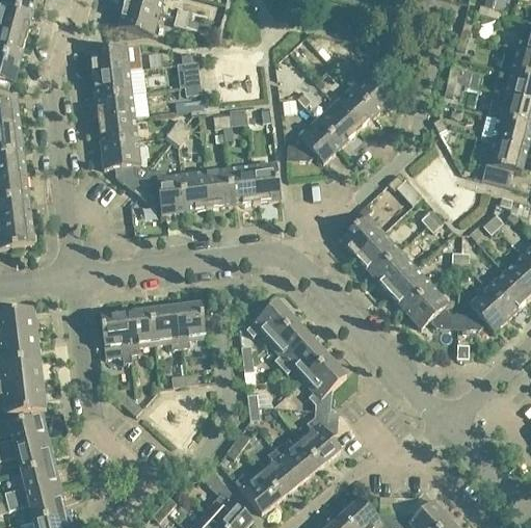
[(0,0),(0,3),(33,12),(35,0),(0,0)]
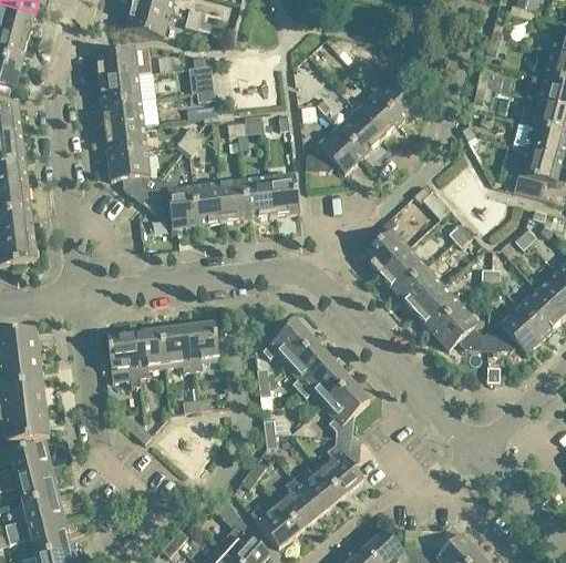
[(171,12),(173,0),(132,0),(132,2),(171,12)]
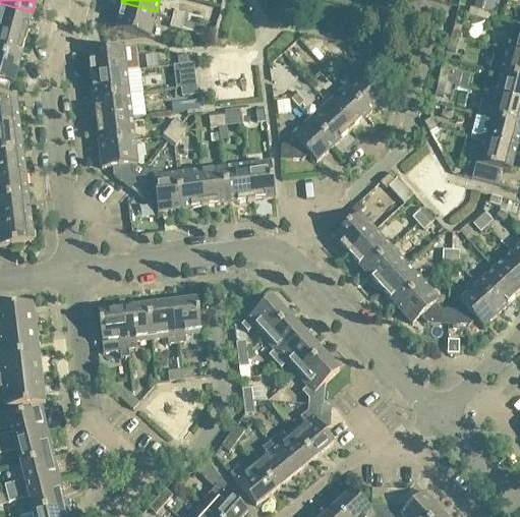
[(150,35),(157,11),(121,2),(115,25),(150,35)]
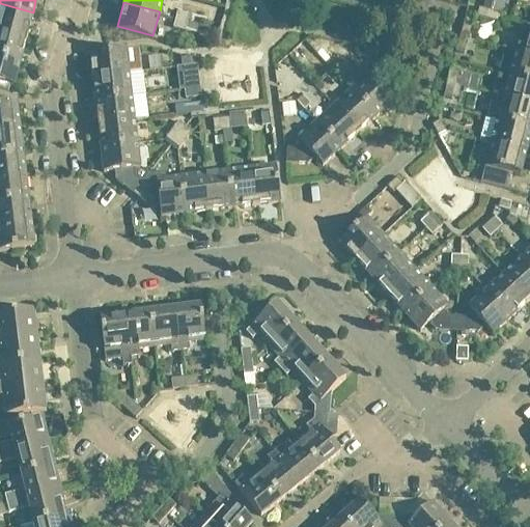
[(0,28),(27,35),(33,12),(0,3),(0,28)]
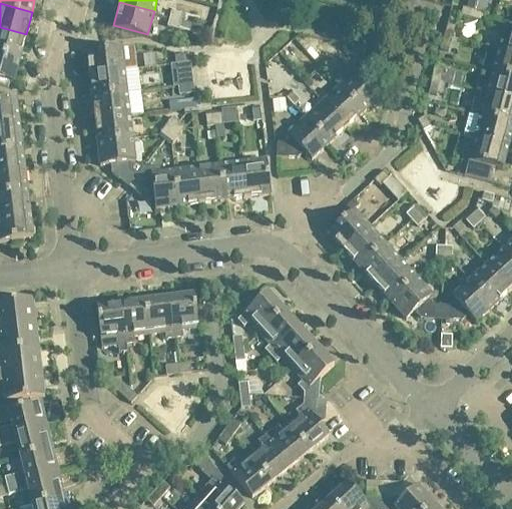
[(472,15),(474,7),(460,3),(458,11),(472,15)]
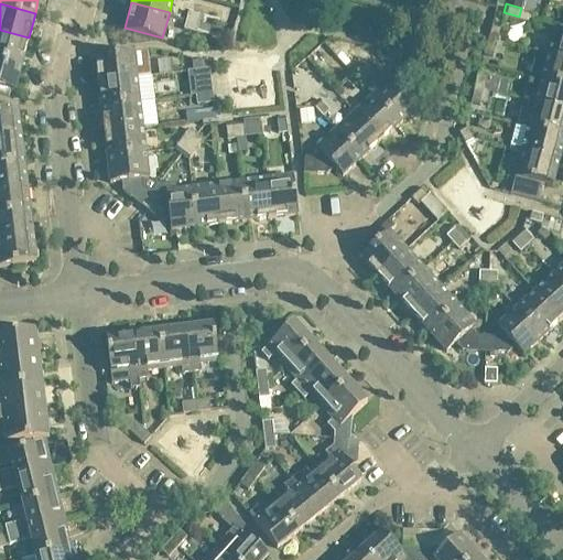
[(202,21),(204,12),(188,8),(186,17),(202,21)]
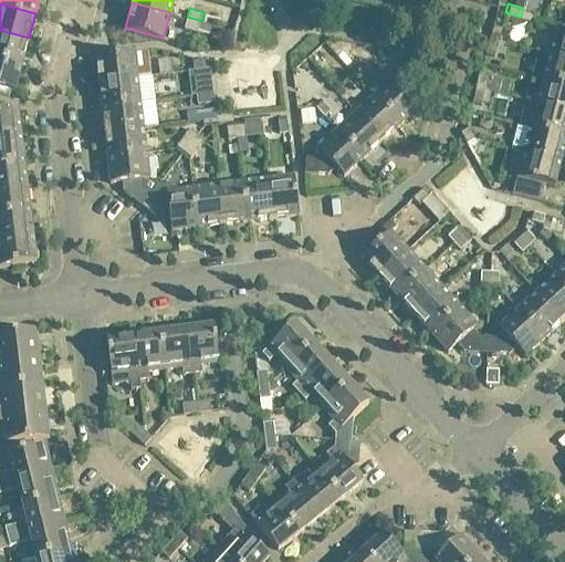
[(536,20),(539,11),(523,8),(521,17),(536,20)]
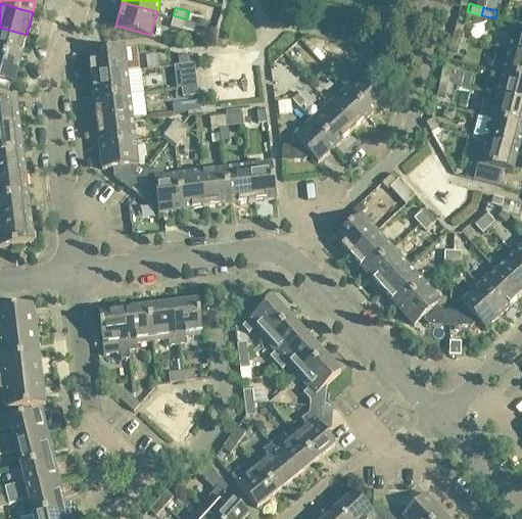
[(185,28),(187,19),(173,15),(171,24),(185,28)]
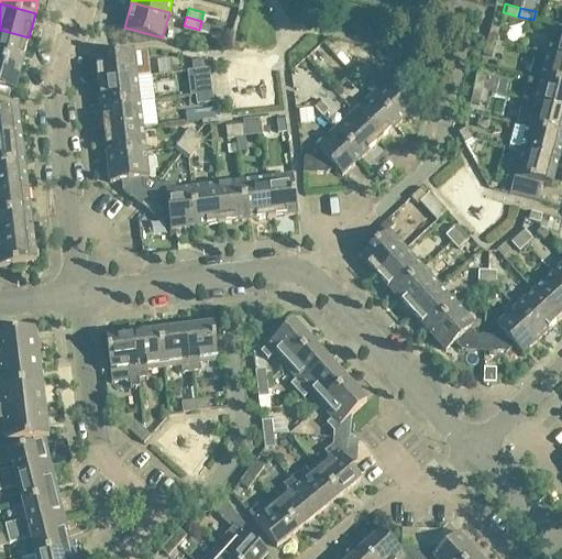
[(496,39),(500,25),(492,23),(488,35),(496,39)]
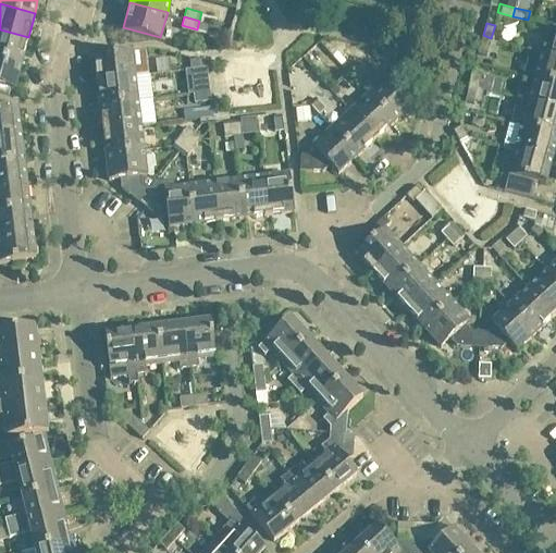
[(555,27),(547,25),(541,50),(555,54),(555,27)]
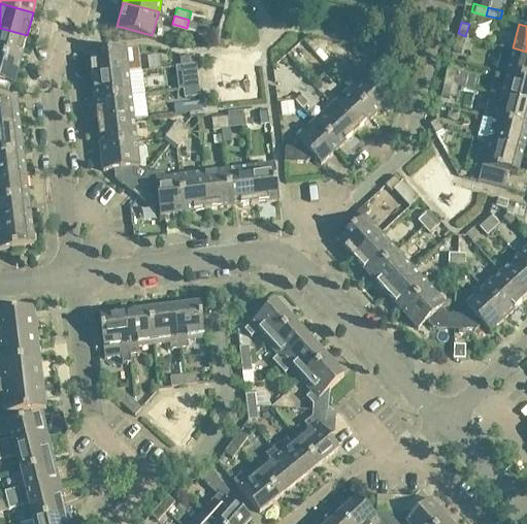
[(0,52),(21,58),(27,35),(0,28),(0,52)]
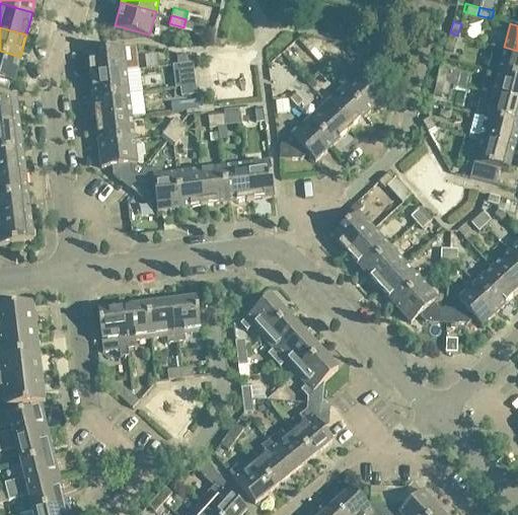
[(466,38),(457,35),(450,32),(446,46),(454,49),(455,46),(463,49),(466,38)]
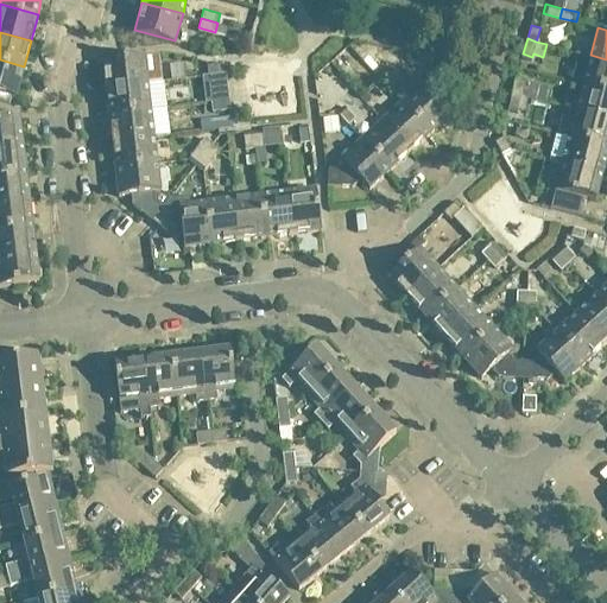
[(147,80),(144,51),(102,56),(106,84),(147,80)]
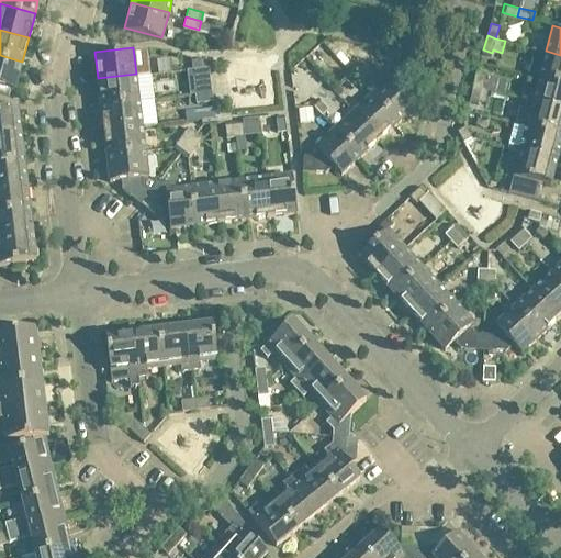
[(560,55),(546,51),(535,48),(528,73),(560,80),(560,55)]
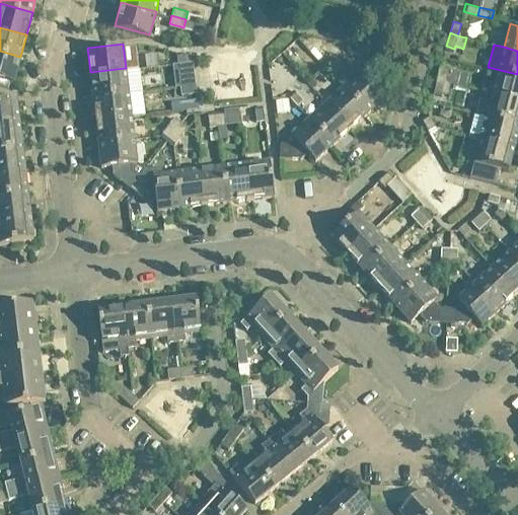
[(20,57),(0,51),(0,76),(14,80),(20,57)]
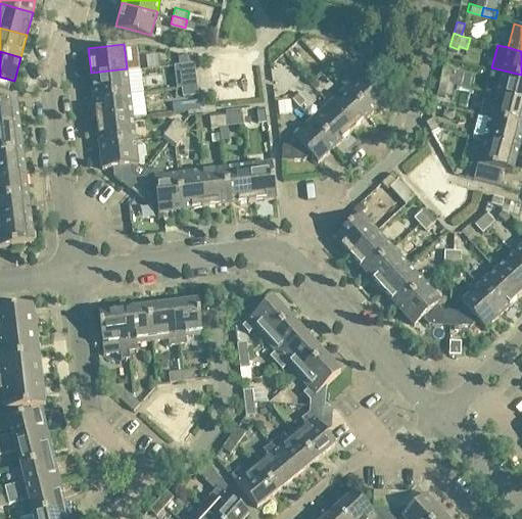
[(193,60),(192,51),(178,53),(179,61),(193,60)]
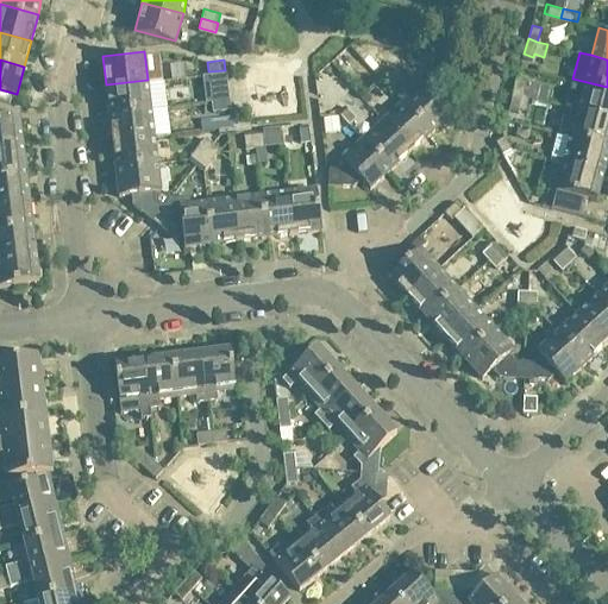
[(396,79),(386,65),(378,73),(389,86),(396,79)]
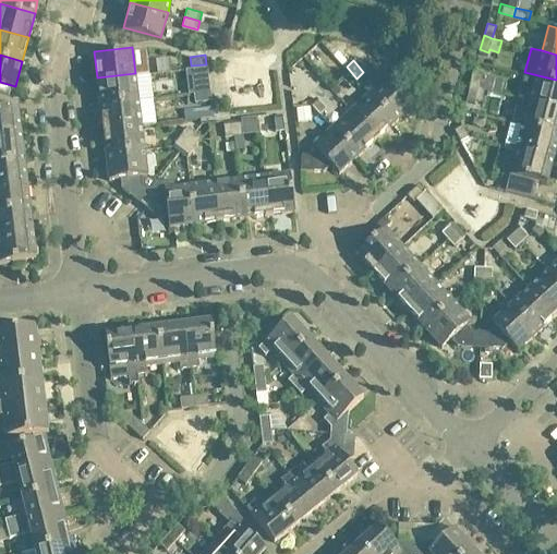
[(356,79),(347,67),(339,73),(350,84),(356,79)]
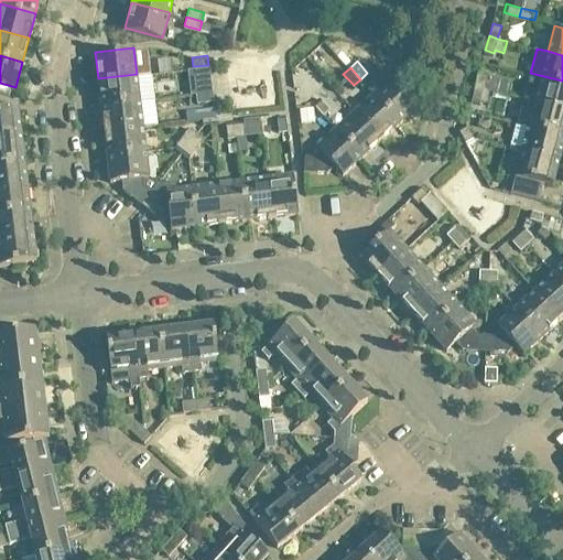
[(485,86),(488,74),(479,72),(476,84),(485,86)]
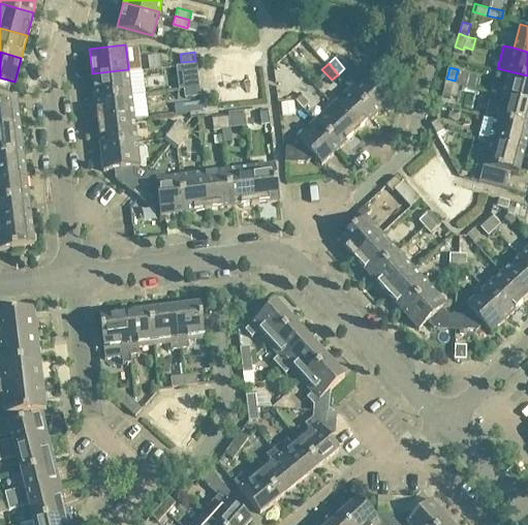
[(527,75),(497,68),(491,91),(527,100),(527,75)]
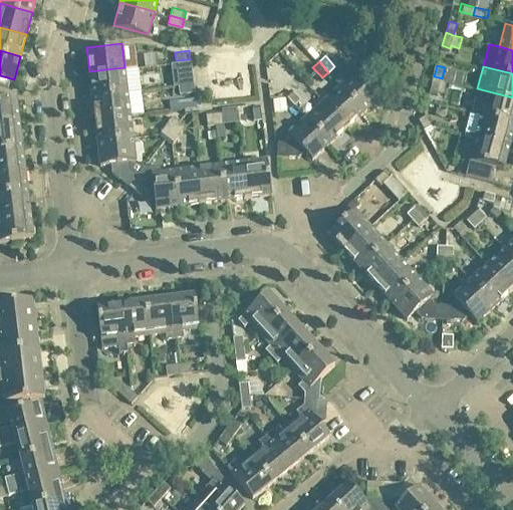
[(127,89),(124,67),(89,71),(91,94),(127,89)]
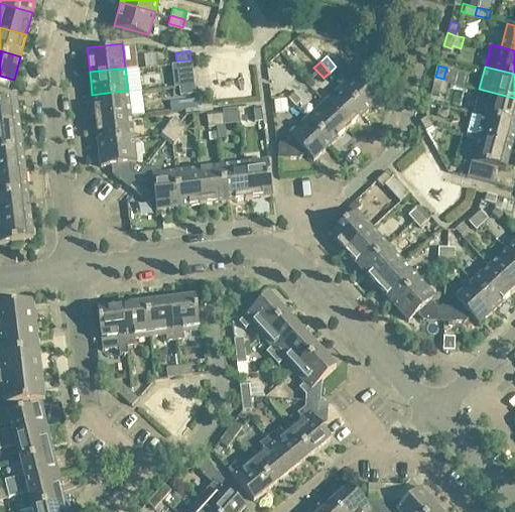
[(383,94),(359,68),(341,84),(365,110),(383,94)]
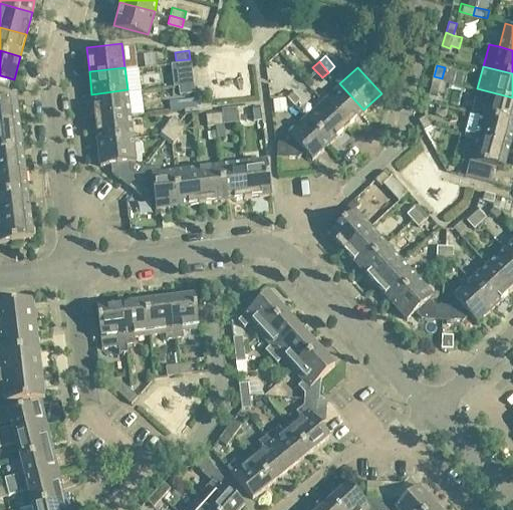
[(193,81),(192,73),(178,75),(179,83),(193,81)]
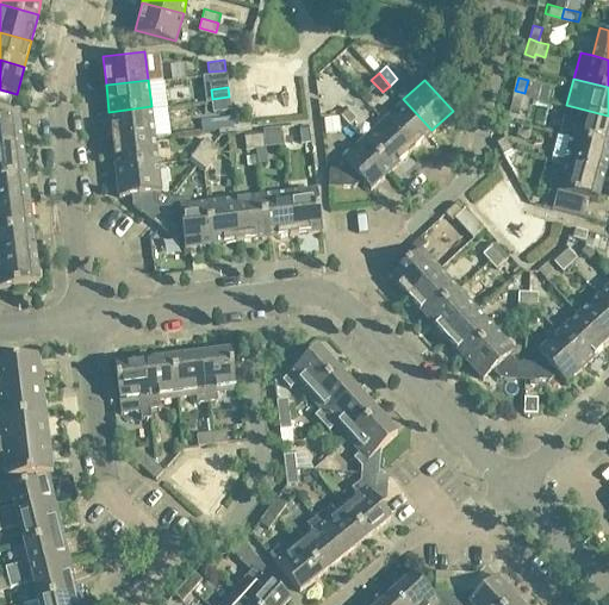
[(520,110),(524,93),(515,91),(510,106),(520,110)]
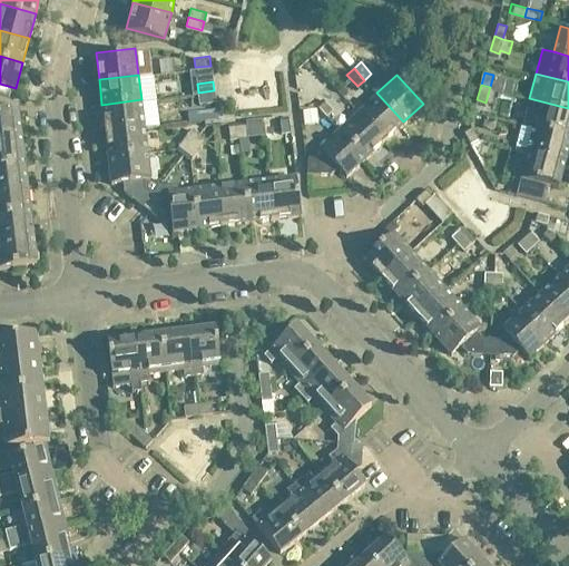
[(215,99),(214,90),(198,93),(199,101),(215,99)]
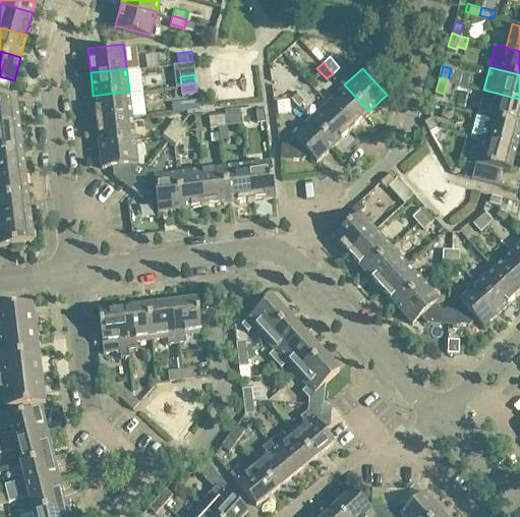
[(368,111),(344,84),(327,101),(351,127),(368,111)]
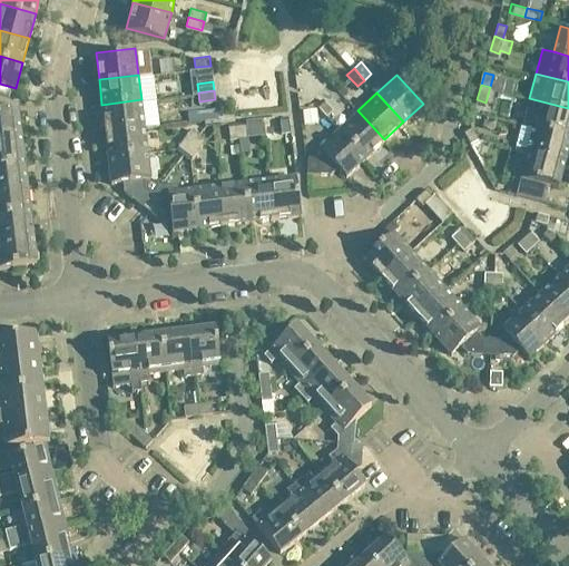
[(334,108),(323,96),(316,103),(326,115),(334,108)]
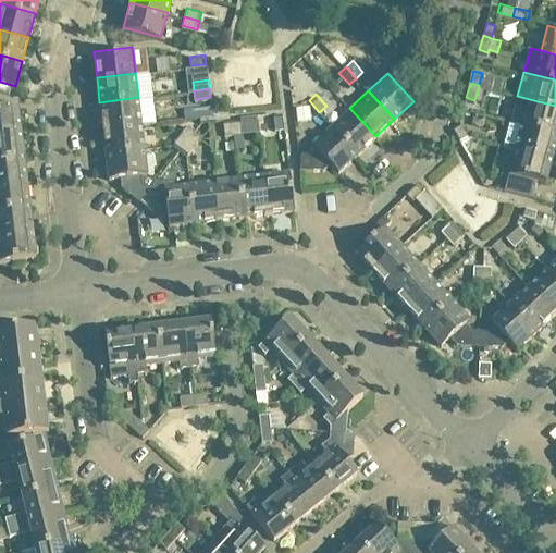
[(555,106),(517,96),(510,120),(522,123),(555,131),(555,106)]
